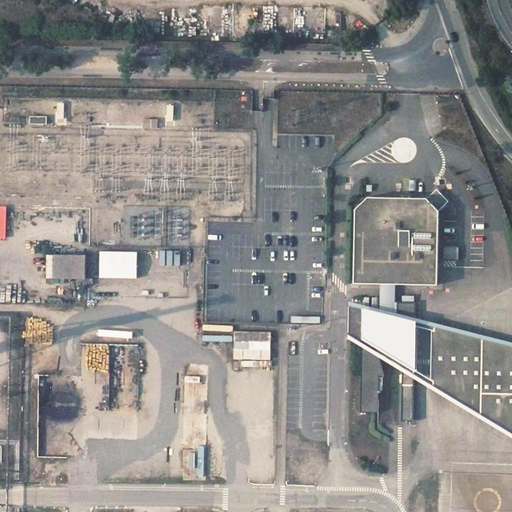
[(46,125),(47,116),(31,116),(31,125),(46,125)]
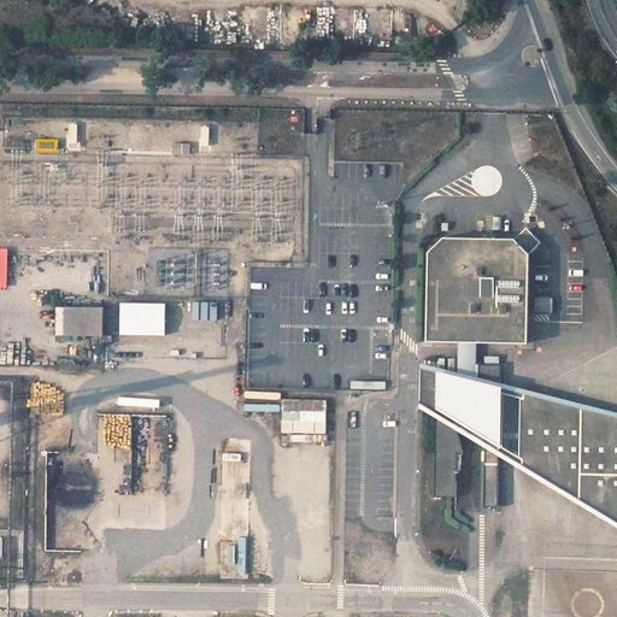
[(188,145),(174,145),(172,154),(188,156),(188,145)]
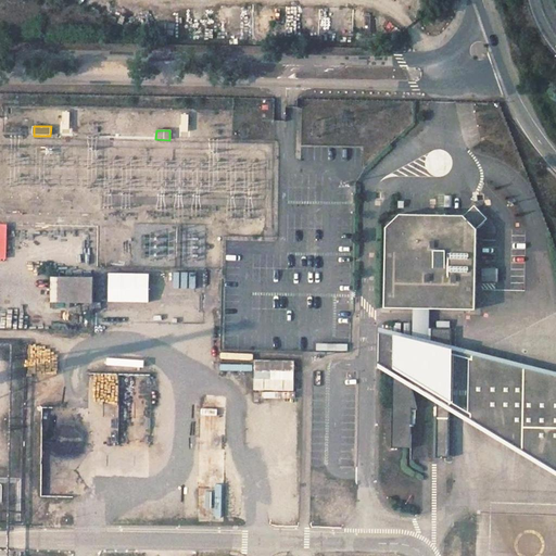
[(472,204),(463,214),(476,228),(485,218),(472,204)]
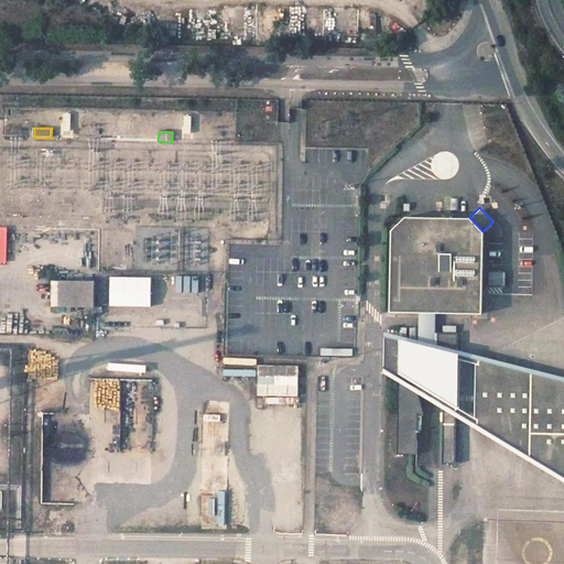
[(390,230),(389,312),(458,312),(481,313),(483,231),(469,217),(404,217),(390,230)]
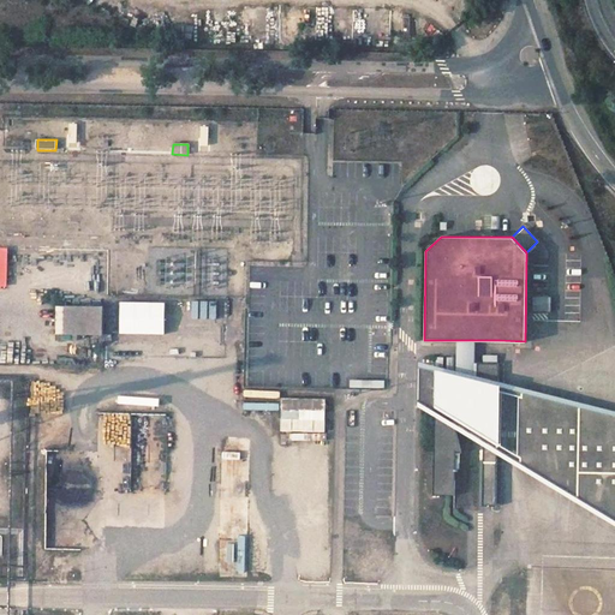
[(102,335),(103,308),(57,306),(55,333),(102,335)]
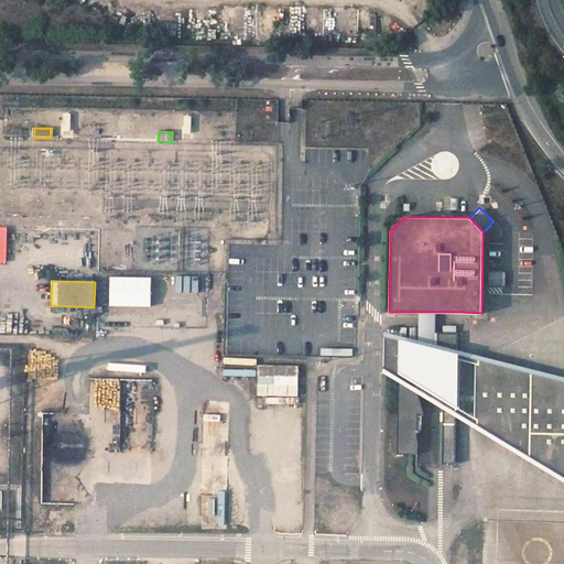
[(563,377),(457,350),(382,332),(382,372),(400,383),(418,394),(444,410),(457,418),(563,481),(563,377)]
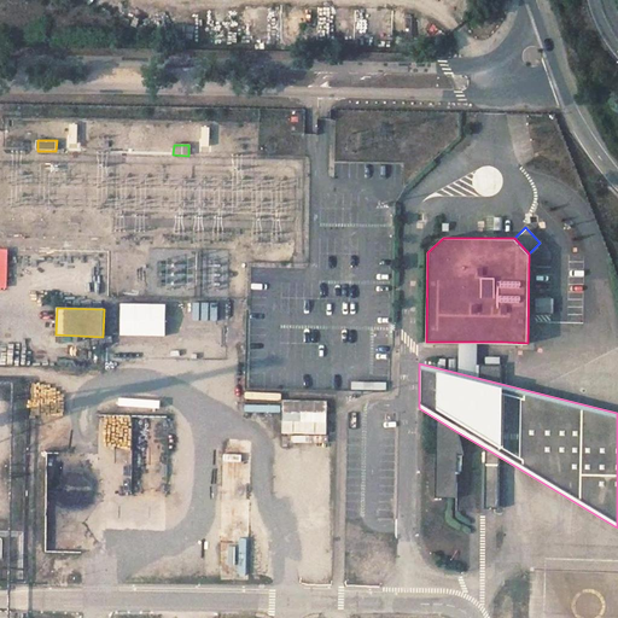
[(438,420),(437,497),(458,499),(458,473),(462,471),(465,454),(458,432),(438,420)]
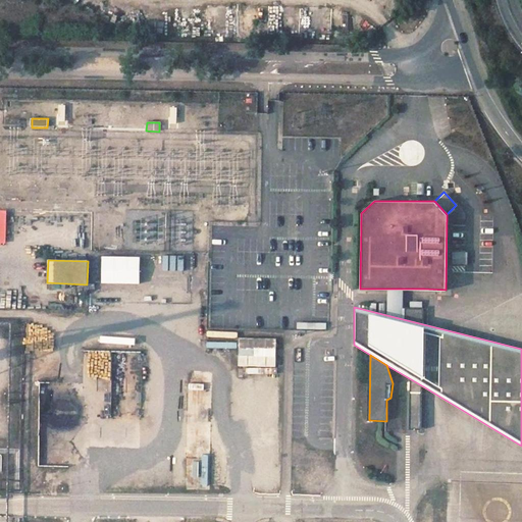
[(421,430),(423,386),(411,379),(409,429),(421,430)]
